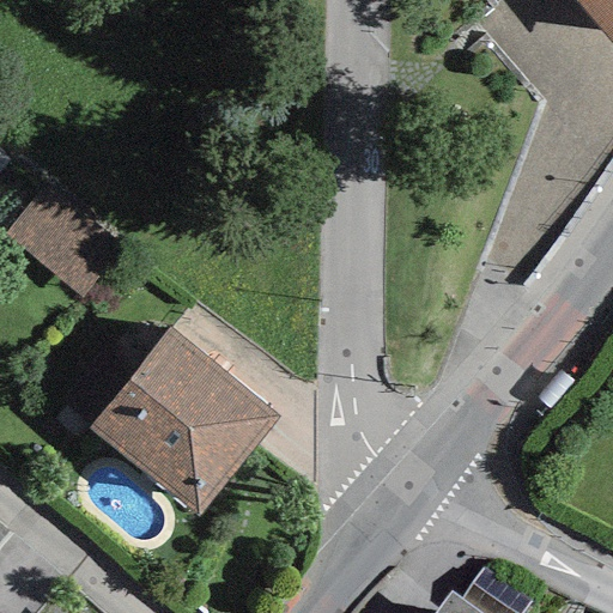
[(612,0),(552,0),(611,68),(612,66),(612,0)]
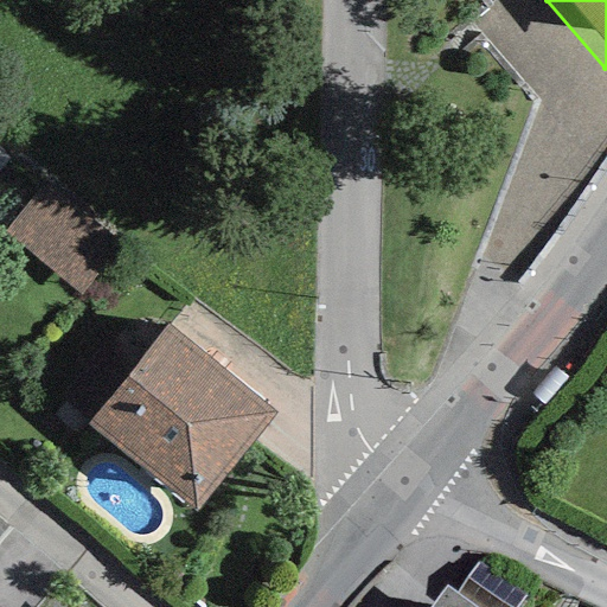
[(45,180),(5,232),(80,294),(121,242),(45,180)]
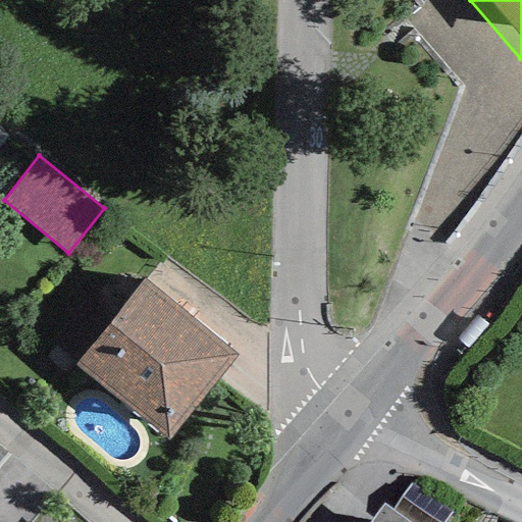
[(145,279),(74,365),(166,440),(238,356),(145,279)]
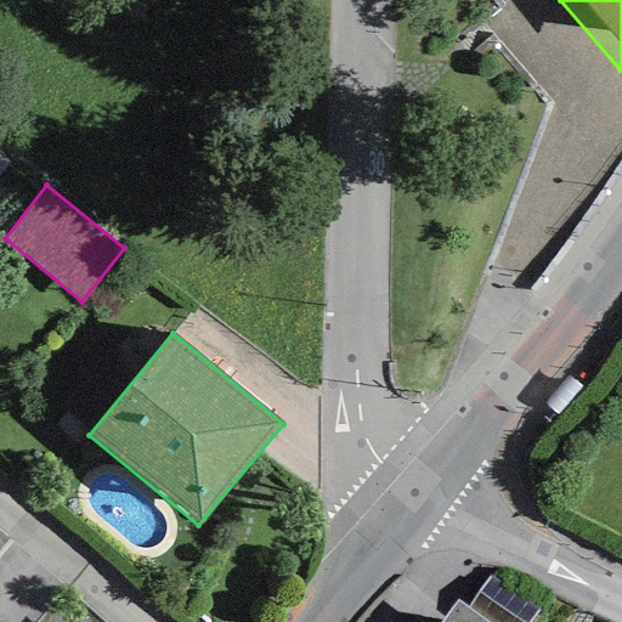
[(488,576),(467,606),(490,621),(531,621),(539,612),(488,576)]
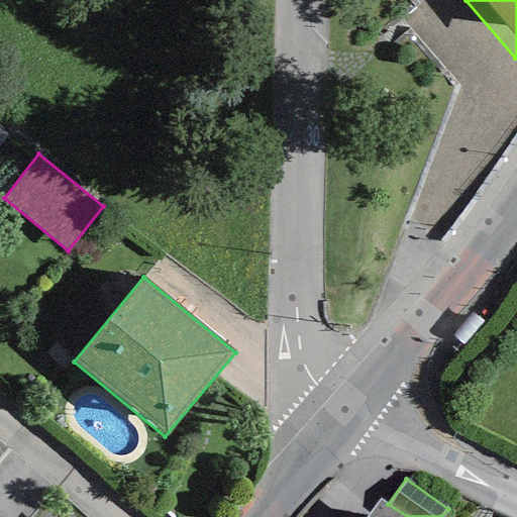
[(407,516),(388,504),(382,498),(367,516),(407,516)]
